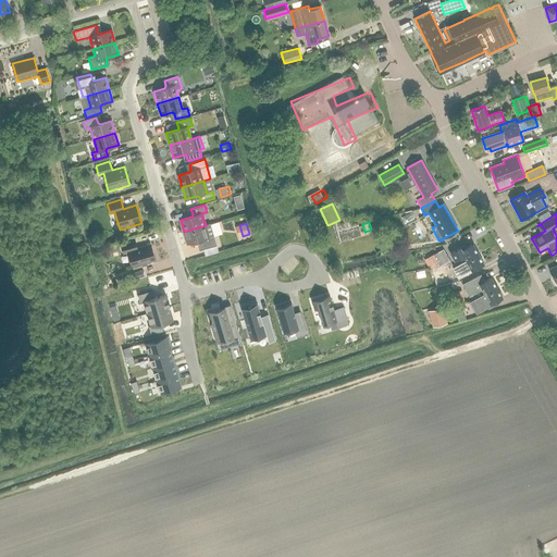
[(210,224),(206,225),(184,232),(187,244),(199,240),(200,242),(202,249),(217,245),(210,224)]
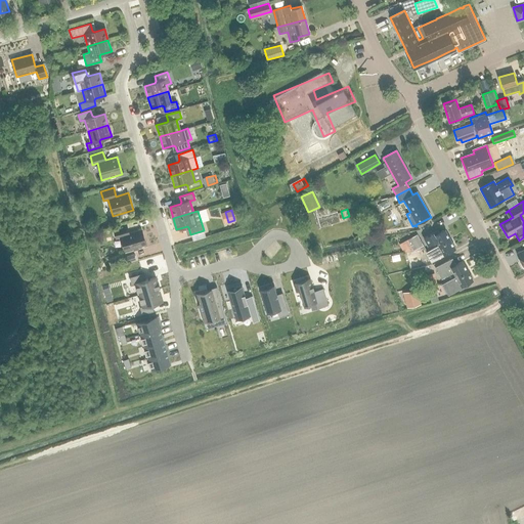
[(126,225),(114,229),(116,237),(120,236),(125,253),(146,247),(141,229),(129,233),(126,225)]
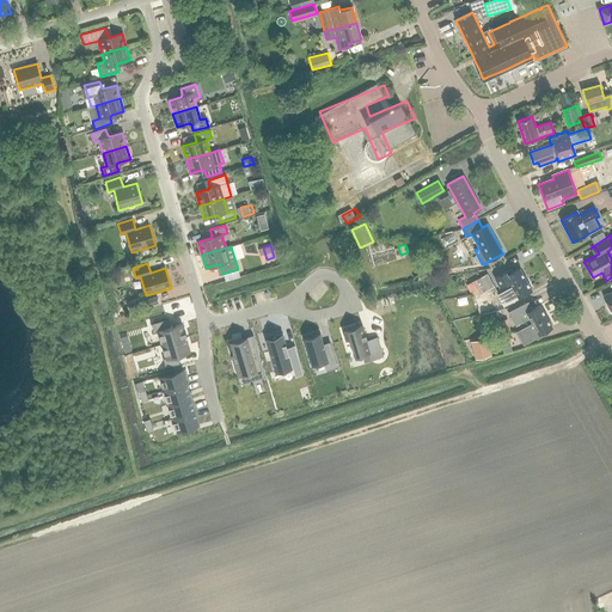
[(512,287),(526,280),(519,268),(507,275),(506,273),(495,279),(500,287),(509,282),(512,287)]
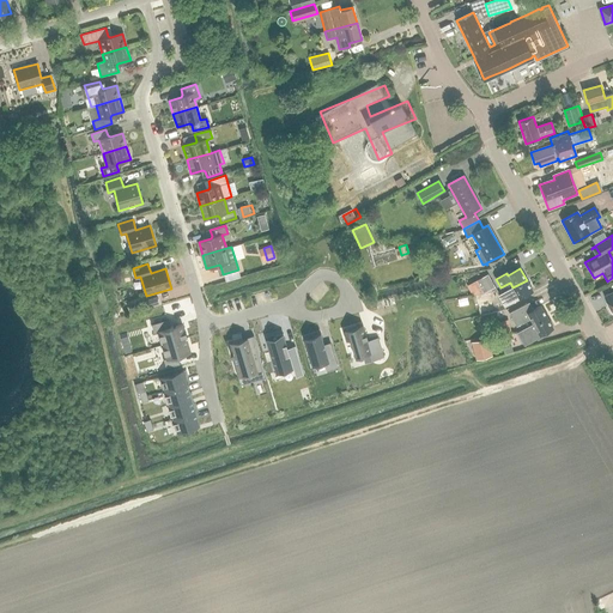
[(495,287),(487,274),(477,280),(484,293),(495,287)]
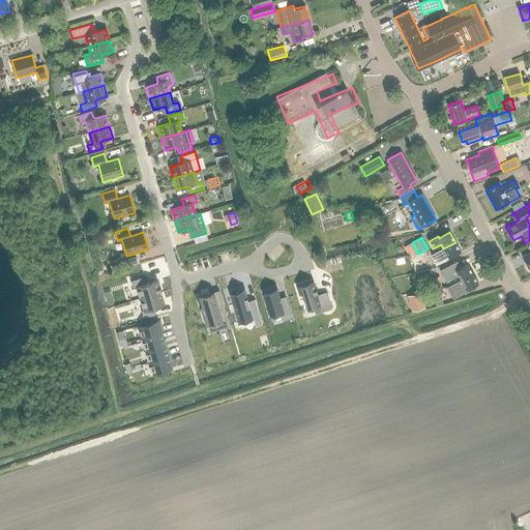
[(455,242),(443,248),(446,253),(441,256),(445,262),(450,260),(449,258),(461,252),(455,242)]
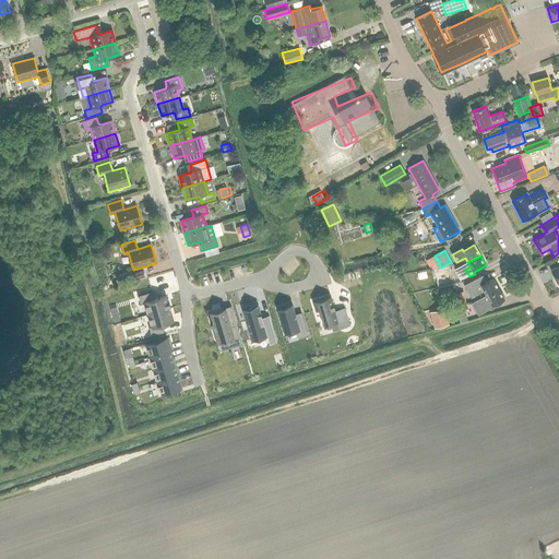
[(433,273),(437,286),(454,282),(451,269),(433,273)]
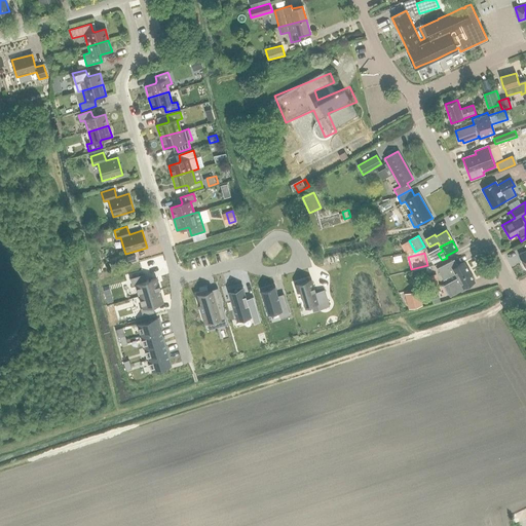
[(135,255),(126,258),(128,264),(137,261),(135,255)]
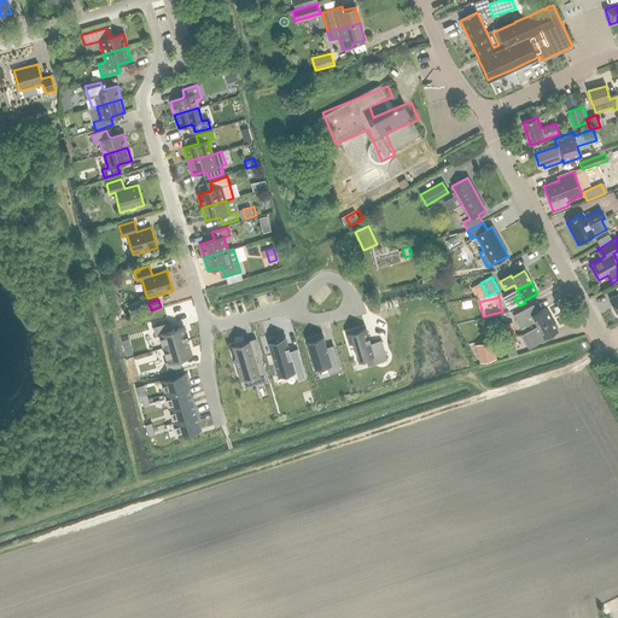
[(535,321),(538,327),(552,320),(546,308),(540,312),(535,304),(513,316),(520,330),(535,321)]
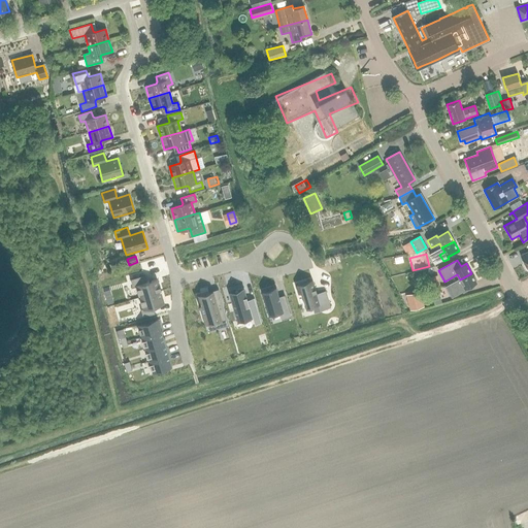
[(460,279),(446,287),(452,297),(462,291),(463,292),(466,291),(465,289),(476,283),(471,273),(460,279)]
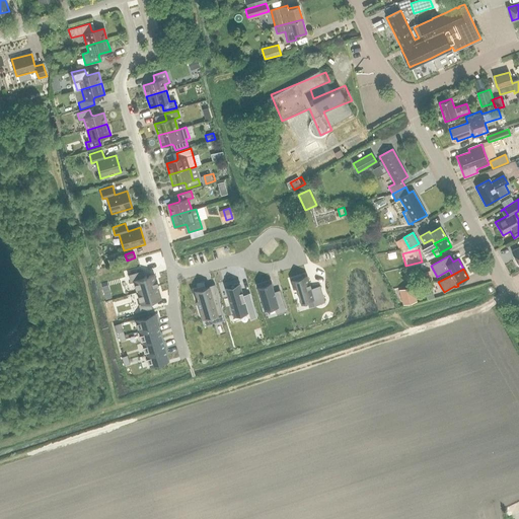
[(142,271),(129,275),(131,282),(135,281),(138,292),(157,287),(154,275),(144,277),(142,271)]
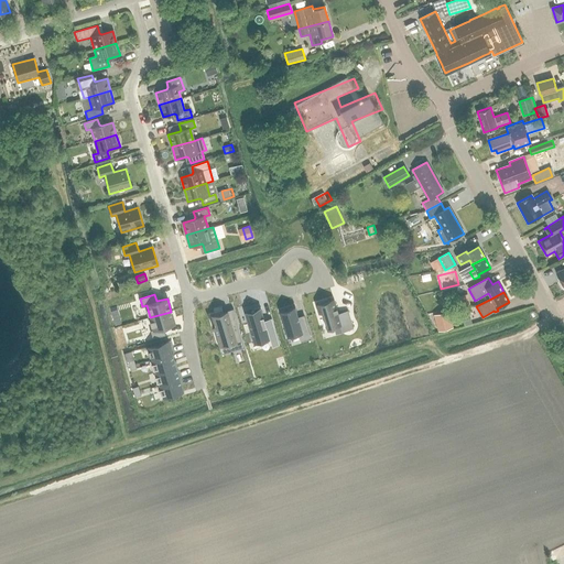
[(467,294),(457,296),(459,306),(469,305),(467,294)]
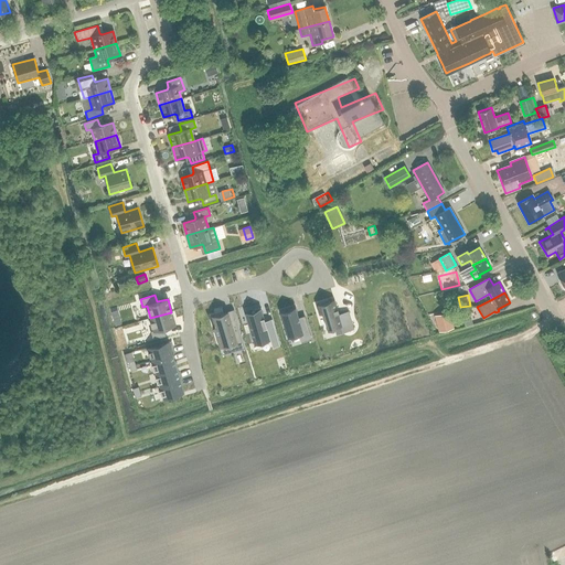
[(333,299),(317,305),(319,315),(323,313),(328,330),(340,327),(342,332),(353,329),(349,311),(338,315),(338,313),(339,312),(338,312),(337,310),(338,309),(337,309),(333,299)]
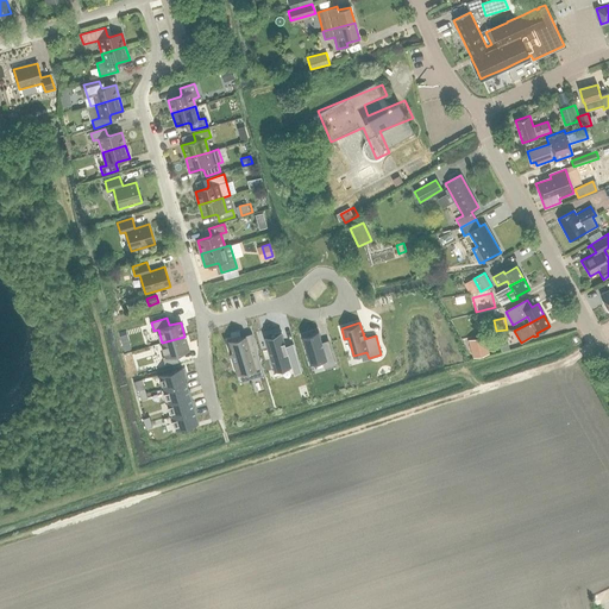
[(319,331),(301,336),(309,364),(326,359),(326,363),(334,360),(330,344),(322,345),(319,331)]
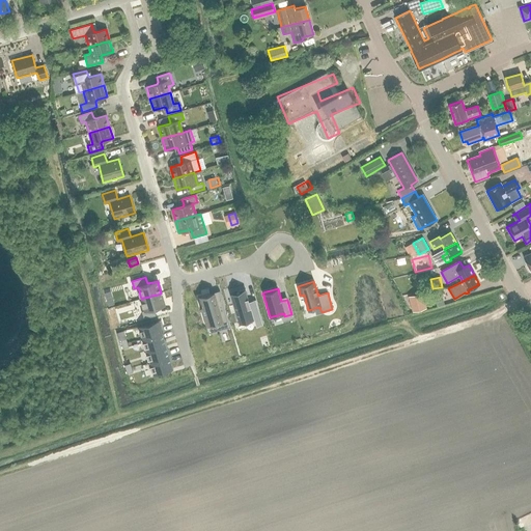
[(246,289),(230,294),(239,324),(241,324),(253,319),(258,318),(257,317),(254,318),(252,314),(254,313),(254,312),(252,313),(246,289)]
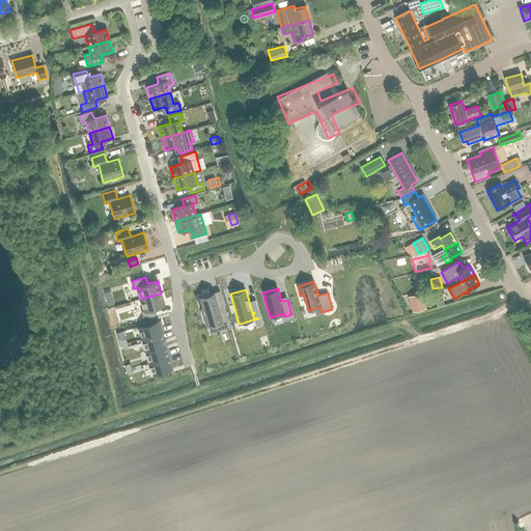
[(210,294),(198,297),(200,305),(199,305),(200,307),(201,307),(203,315),(204,315),(207,326),(212,325),(212,326),(216,324),(218,330),(225,328),(226,328),(228,328),(221,304),(217,305),(214,292),(210,294)]
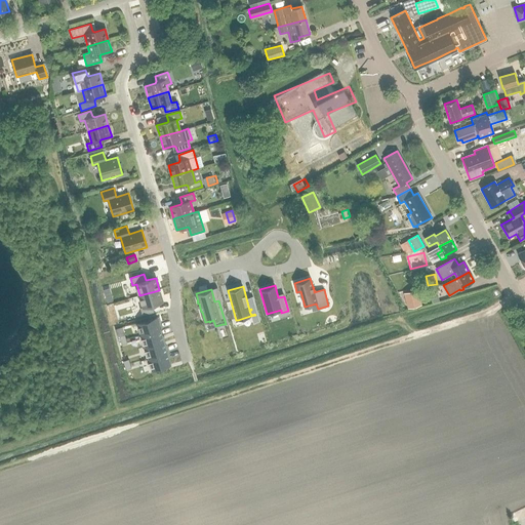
[(417,289),(404,293),(408,309),(421,305),(417,289)]
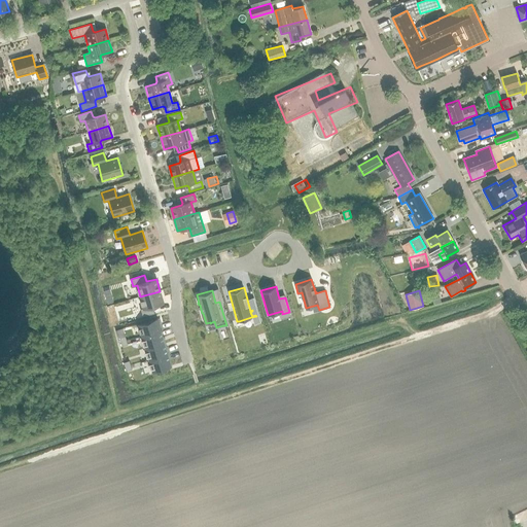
[(160,291),(140,296),(143,308),(140,309),(143,317),(155,313),(153,306),(164,304),(160,291)]
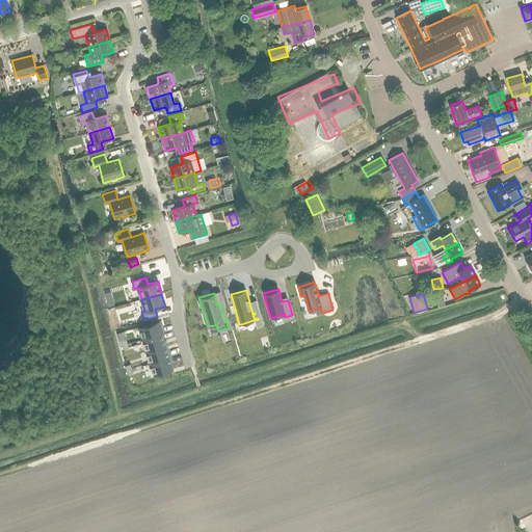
[(159,321),(139,327),(142,340),(163,334),(159,321)]
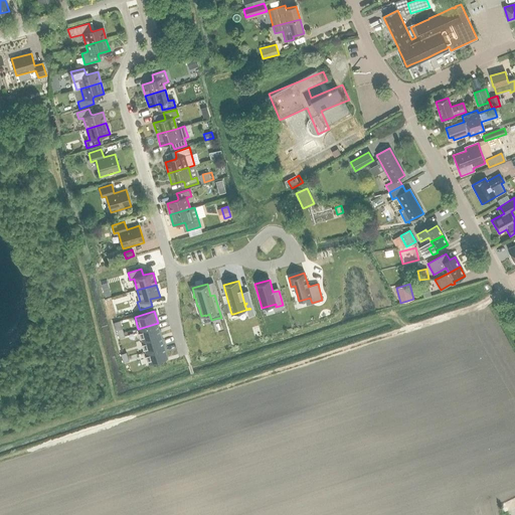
[(158,323),(138,329),(141,340),(161,334),(158,323)]
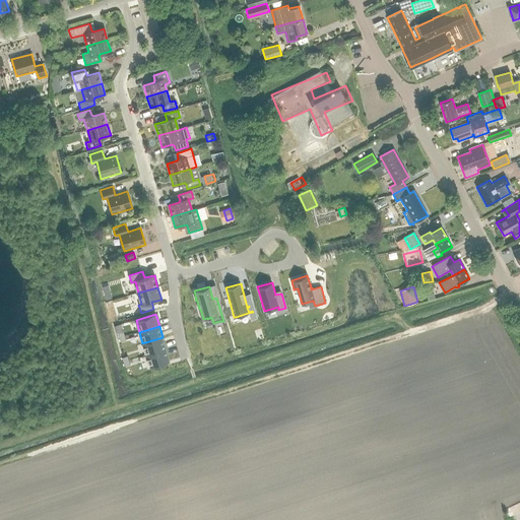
[(163,337),(142,343),(146,355),(166,349),(163,337)]
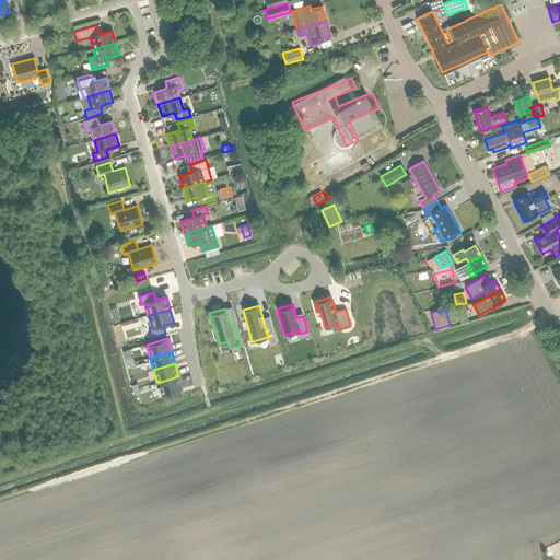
[(178,376),(158,383),(161,396),(183,389),(178,376)]
